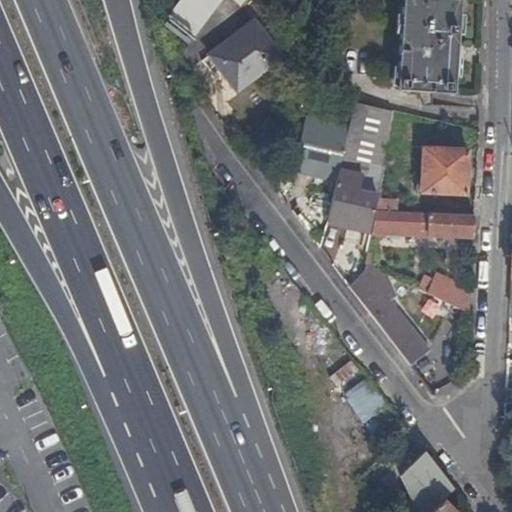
[(215,0),(180,0),(171,14),(194,31),(215,0)]
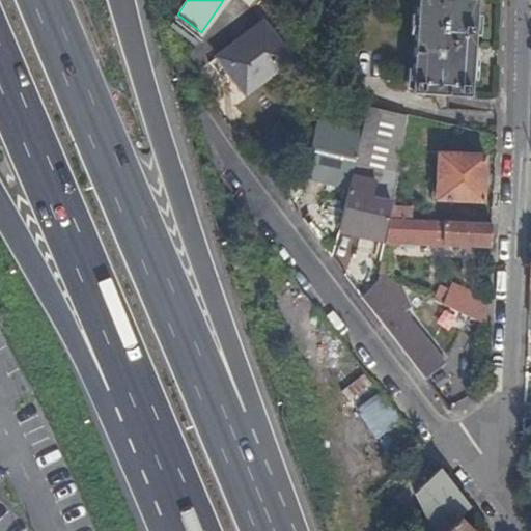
[(472,98),(477,0),(419,0),(413,94),(472,98)]
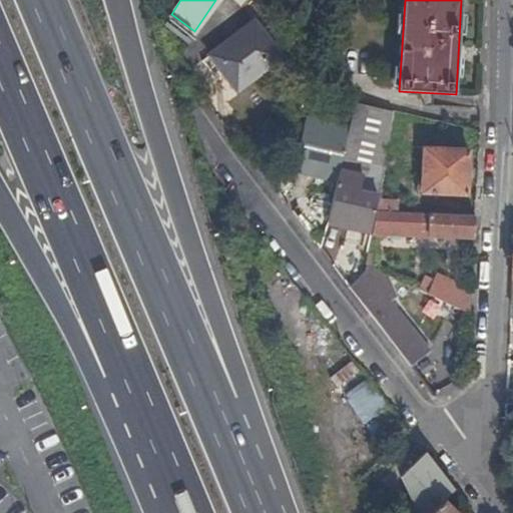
[(238,89),(282,55),(254,19),(215,49),(229,68),(225,71),(238,89)]
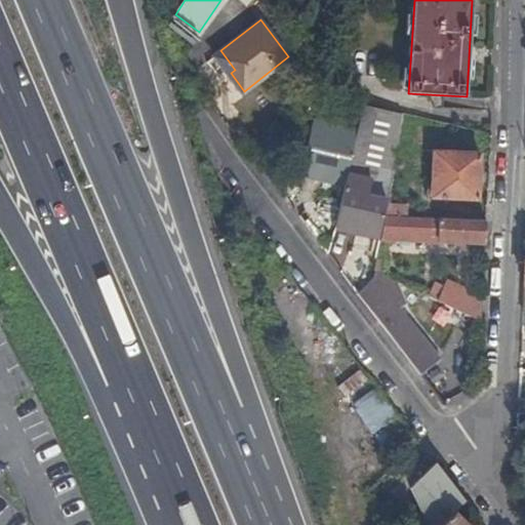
[(388,204),(404,114),(367,105),(338,226),(381,236),(385,216),(388,204)]
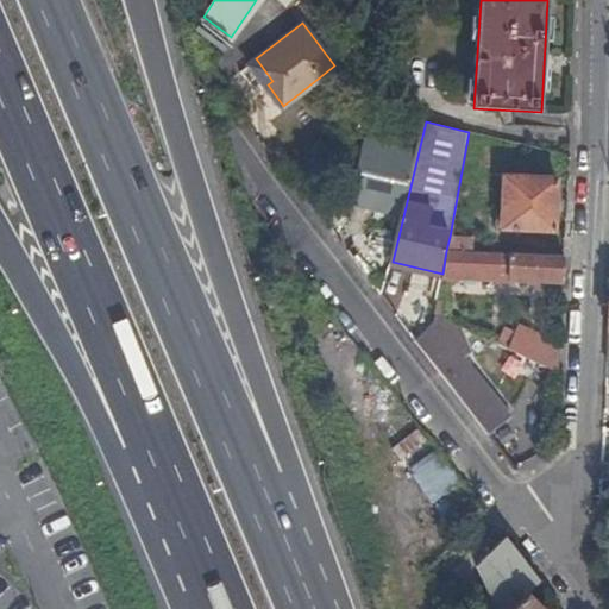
[(353,205),(401,215),(416,150),(368,139),(353,205)]
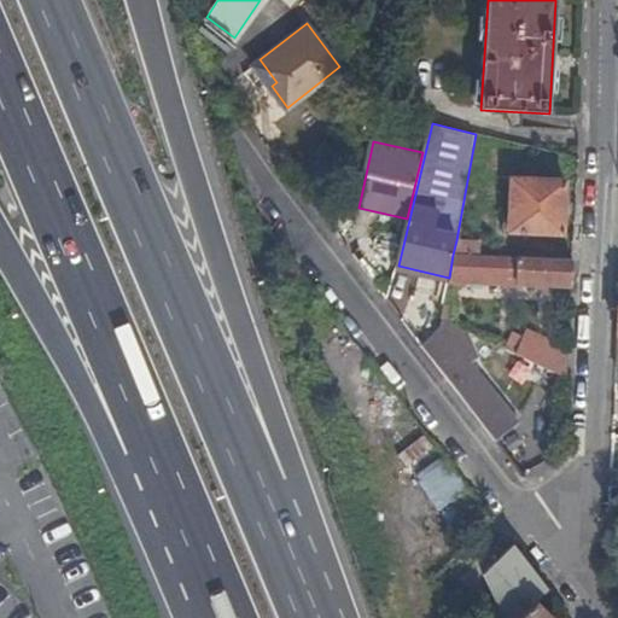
[(564,181),(511,179),(508,233),(561,234),(564,181)]
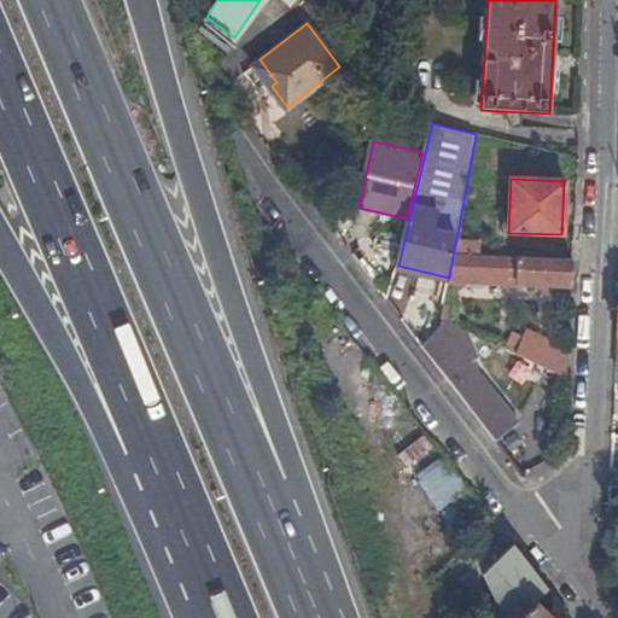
[(453,255),(482,256),(482,240),(456,240),(453,255)]
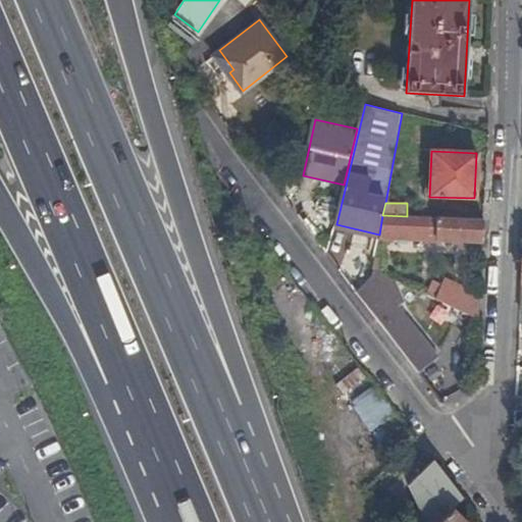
[(483,241),(484,219),(407,216),(382,215),(379,235),(378,236),(483,241)]
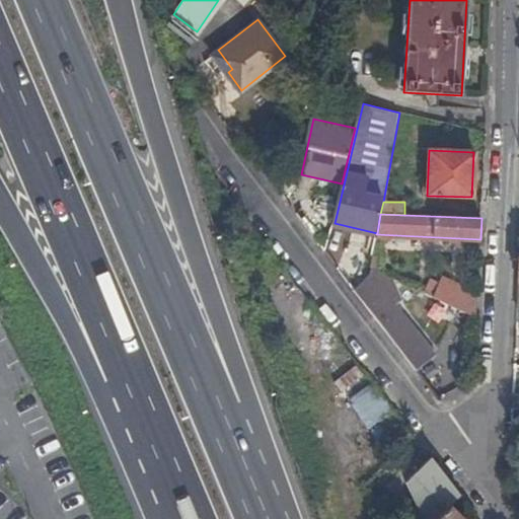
[(385,257),(373,254),(371,267),(383,270),(385,257)]
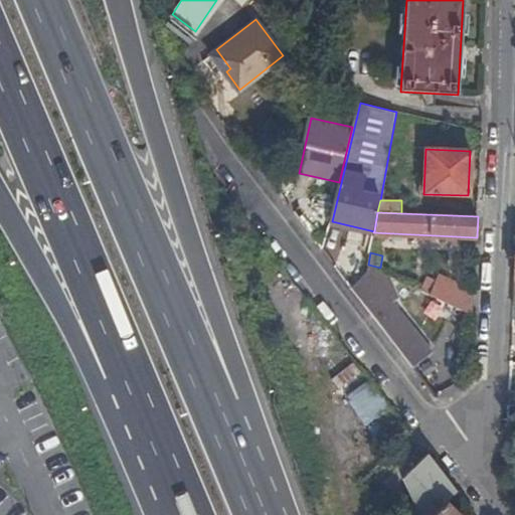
[(367,270),(365,273),(351,289),(408,361),(423,349),(384,298),(391,293),(382,269),(368,265),(367,270)]
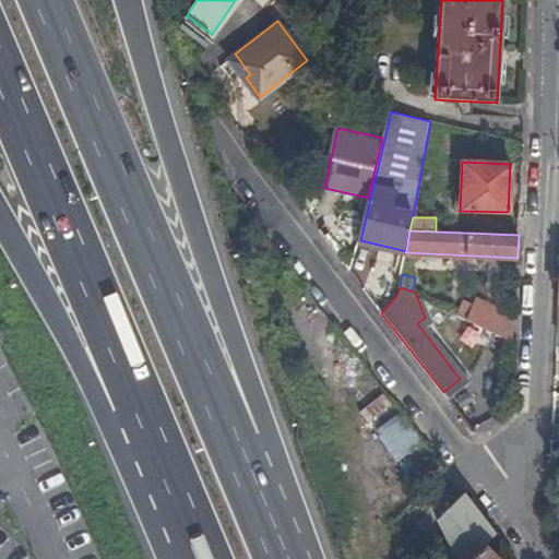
[(513,344),(514,322),(465,308),(464,313),(459,329),(487,336),(502,342),(513,344)]
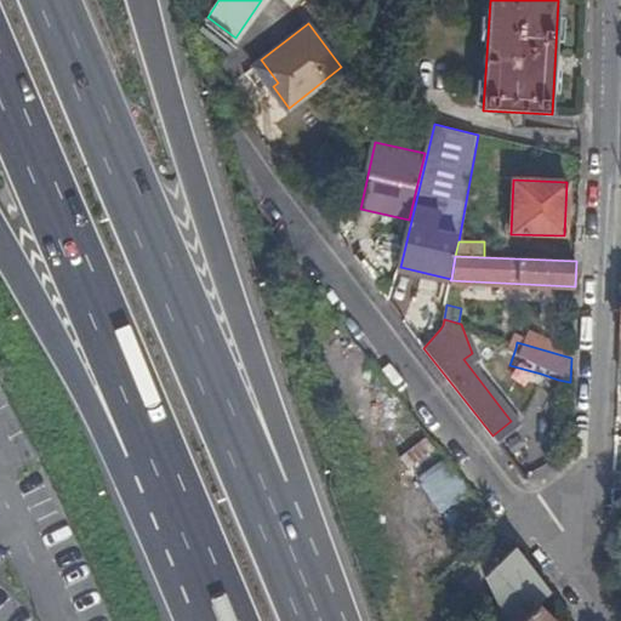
[(516,348),(503,345),(499,362),(510,365),(516,348)]
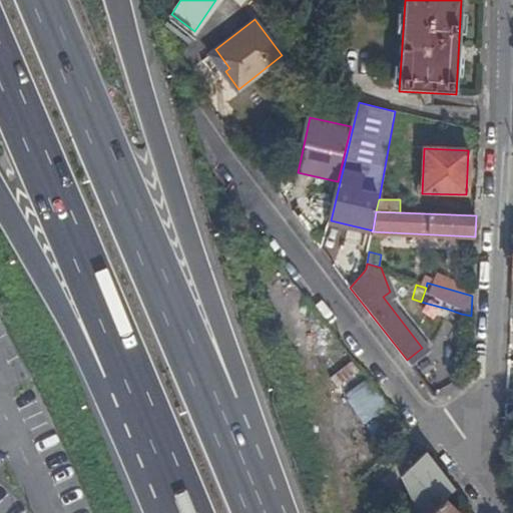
[(461,314),(447,309),(443,322),(458,326),(461,314)]
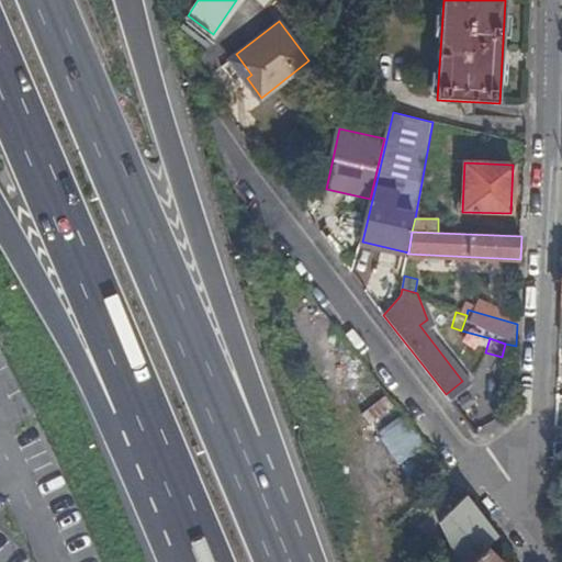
[(369,426),(393,409),(384,396),(360,413),(369,426)]
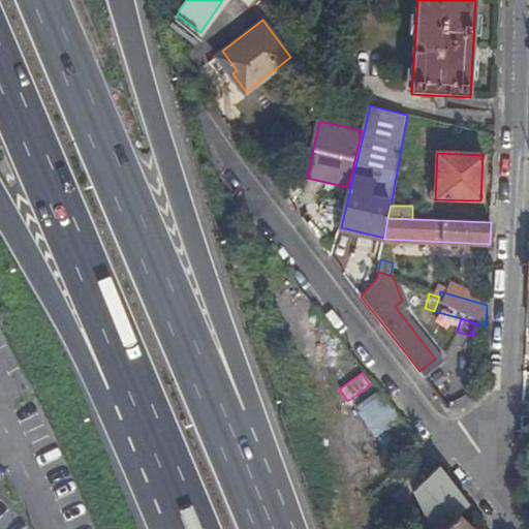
[(352,409),(381,450),(404,434),(375,394),(352,409)]
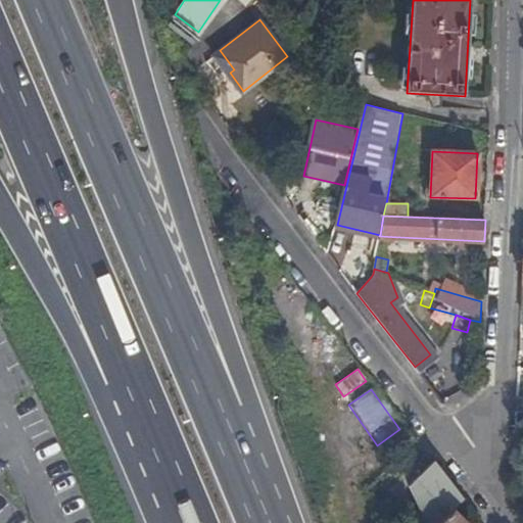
[(434,462),(410,486),(426,522),(440,522),(450,513),(464,500),(434,462)]
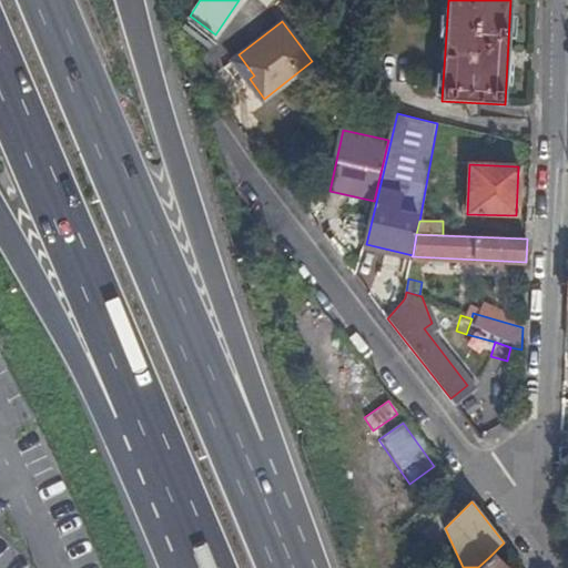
[(500,567),(489,557),(478,567),(500,567)]
